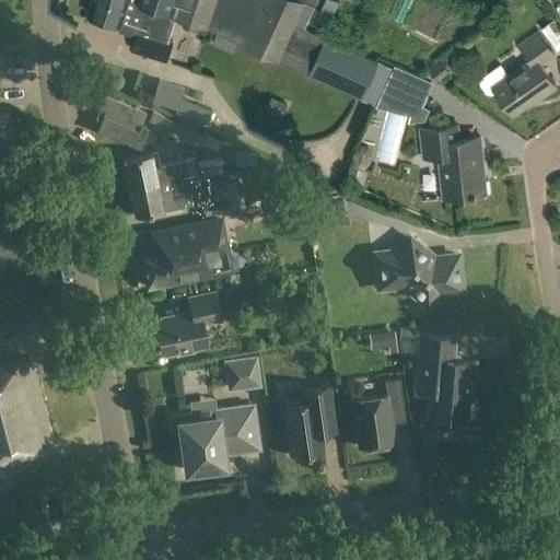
[(129,0),(127,0),(92,0),(88,13),(128,26),(126,33),(136,36),(131,49),(166,60),(172,42),(151,35),(160,9),(166,11),(158,7),(137,0),(129,0)]
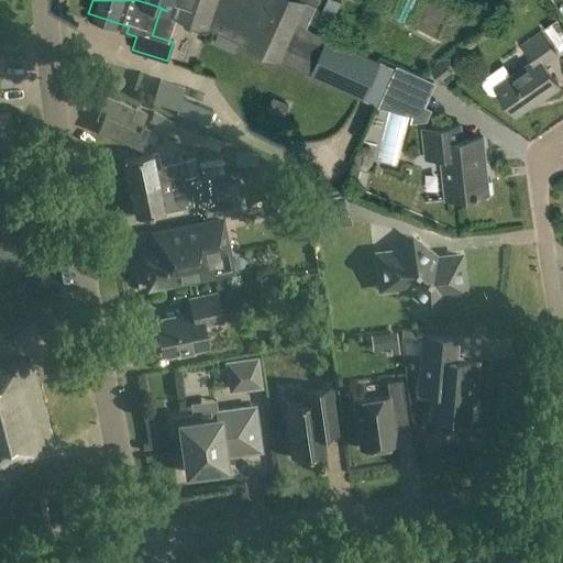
[(128,0),(130,0),(138,0),(158,7),(167,11),(175,13),(174,17),(208,26),(279,59),(364,97),(381,62),(310,30),(310,29),(307,28),(317,6),(319,0),(128,0)]
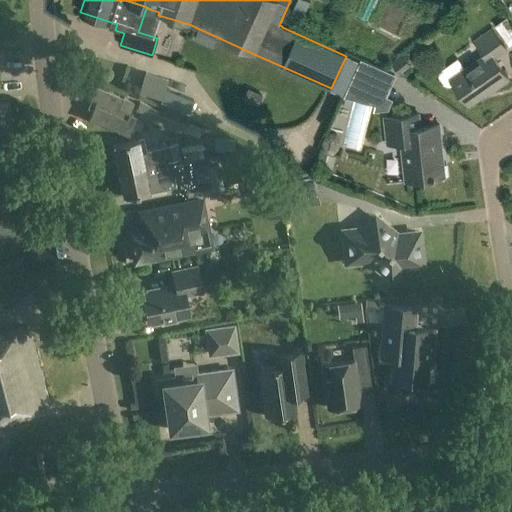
[(309,0),(302,0),(294,23),(304,26),(314,2),(309,0)]
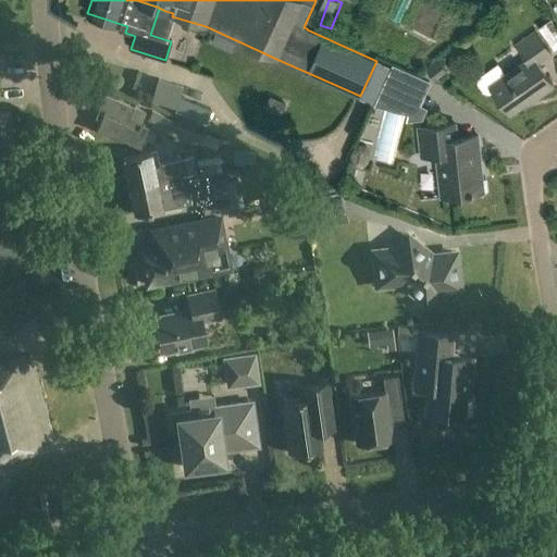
[(556,27),(554,22),(543,27),(556,52),(556,51),(556,27)]
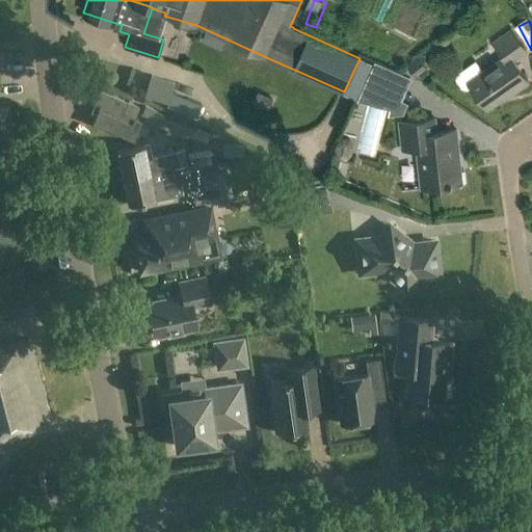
[(528,50),(513,29),(495,43),(504,56),(484,71),(476,60),(458,74),(457,79),(462,88),(469,89),(472,86),(488,109),(512,91),(513,94),(531,82),(514,59),(528,50)]
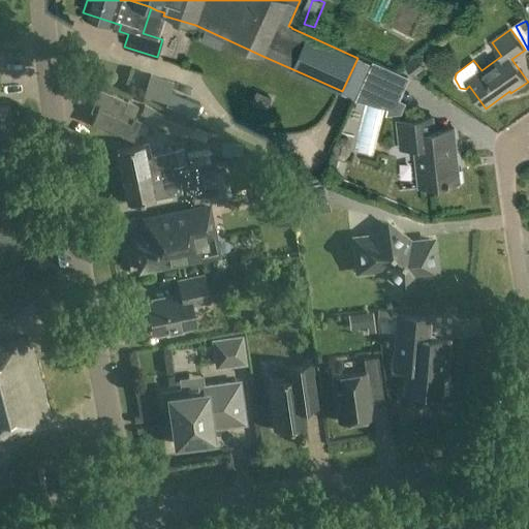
[(148,99),(172,106),(179,84),(155,76),(148,99)]
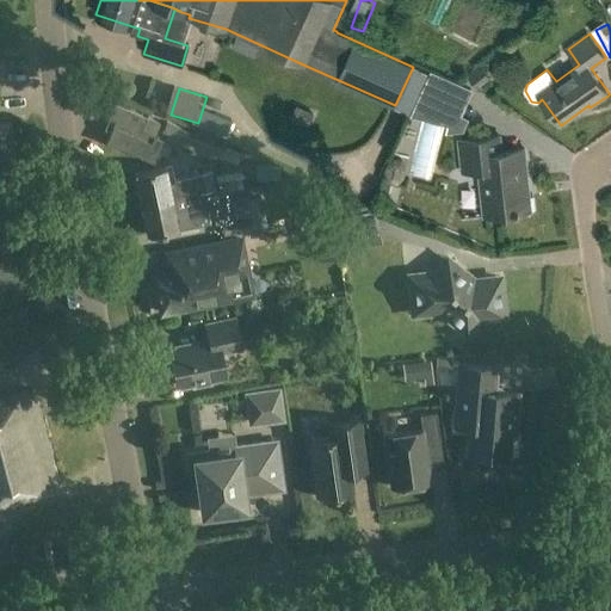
[(148,118),(117,104),(110,118),(116,121),(107,142),(156,162),(166,141),(143,131),(148,118)]
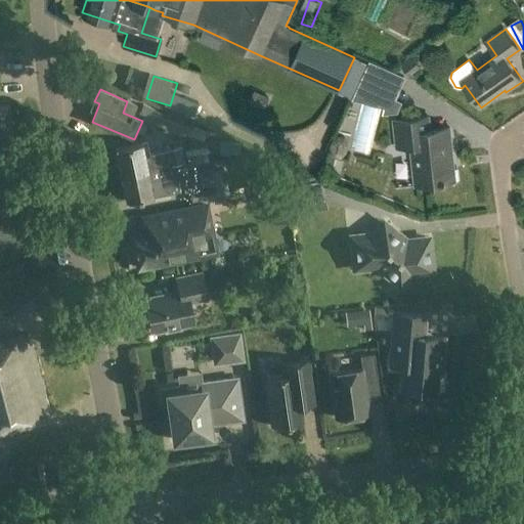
[(361,110),(357,149),(377,151),(381,112),(361,110)]
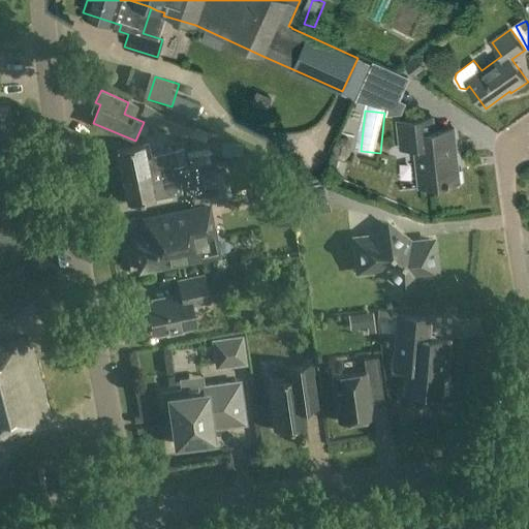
[(0,116),(0,152),(14,150),(10,116),(0,116)]
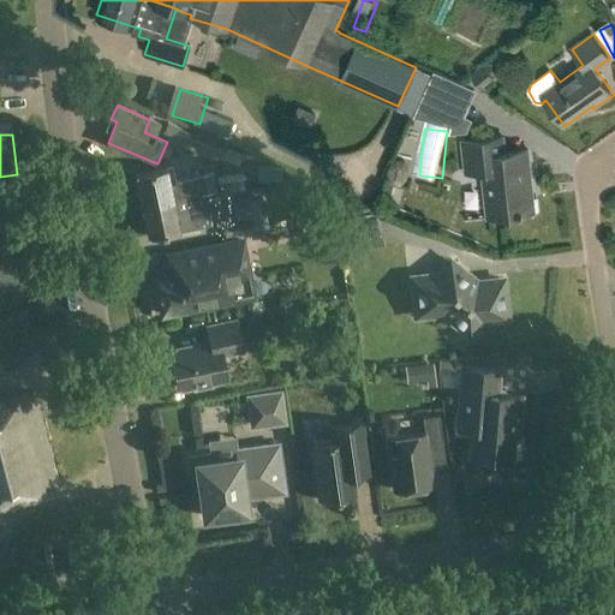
[(506,151),(505,136),(463,141),(466,173),(483,172),(488,216),(536,212),(529,149),(506,151)]
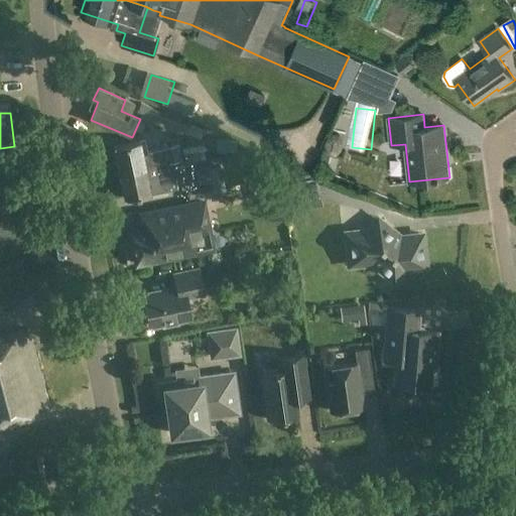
[(119,171),(181,159),(178,143),(163,146),(163,148),(148,152),(145,140),(114,146),(119,171)]
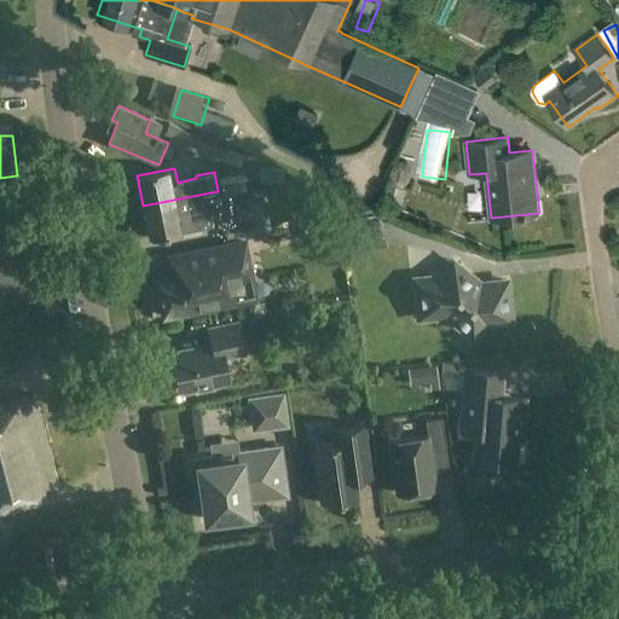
[(223,196),(247,192),(243,173),(219,178),(223,196)]
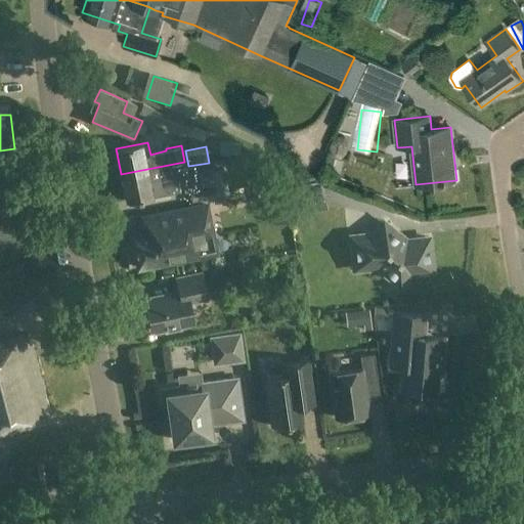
[(184,162),(121,174),(126,201),(159,194),(156,181),(172,178),(172,180),(187,177),(184,162)]
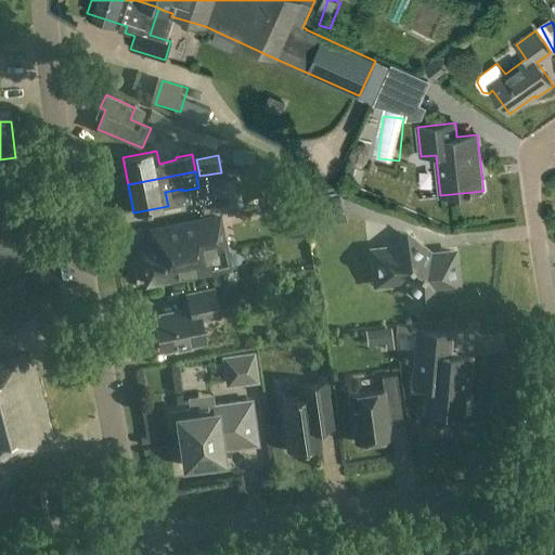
[(239,197),(235,181),(202,188),(204,201),(199,202),(202,215),(259,204),(257,193),(239,197)]
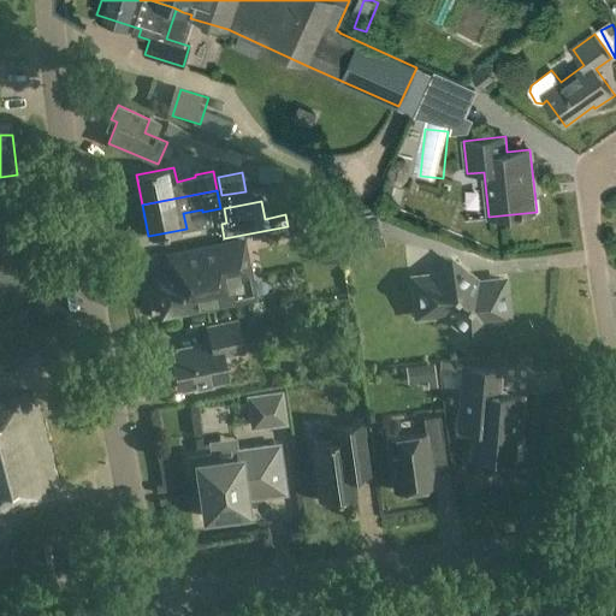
[(250,279),(243,241),(170,255),(173,274),(157,277),(159,290),(154,290),(157,304),(161,303),(164,315),(212,306),(212,308),(235,303),(231,283),(250,279)]
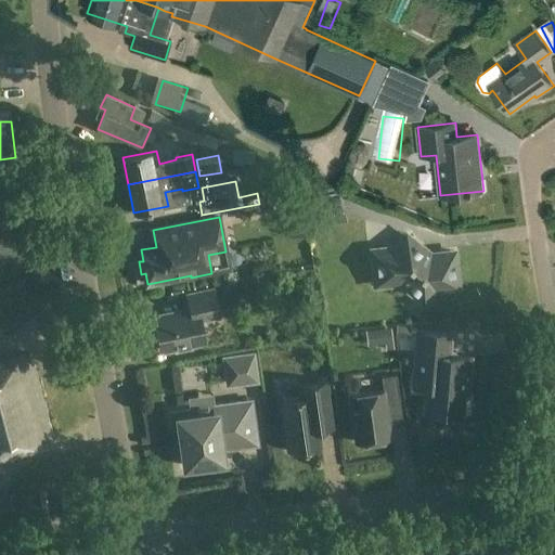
[(456,249),(433,253),(405,231),(394,246),(370,248),(373,289),(399,287),(424,308),(436,294),(461,291),(456,249)]
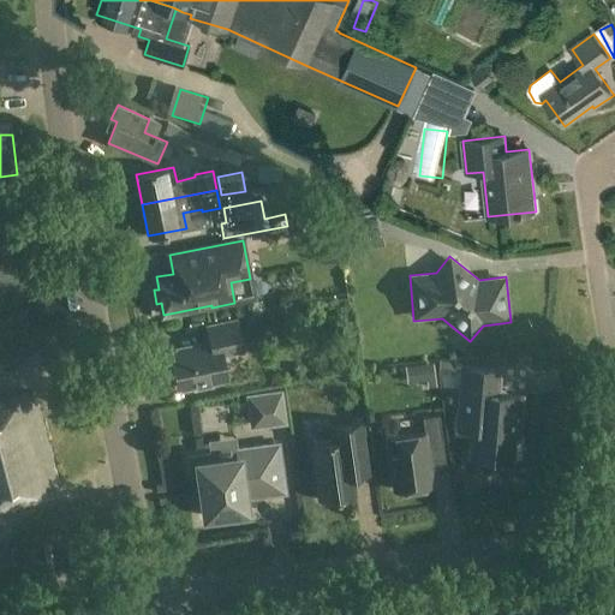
[(308,273),(270,275),(272,291),(309,288),(308,273)]
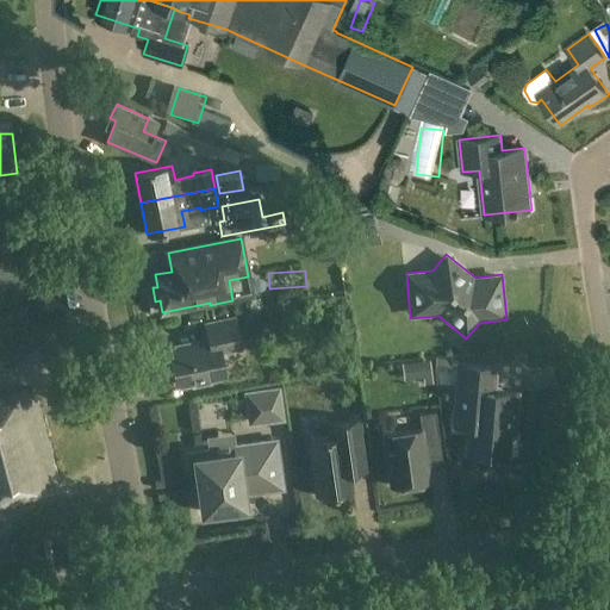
[(241,349),(235,319),(205,325),(209,342),(168,350),(175,386),(191,384),(192,388),(211,384),(210,379),(224,377),(221,359),(226,358),(225,352),(241,349)]
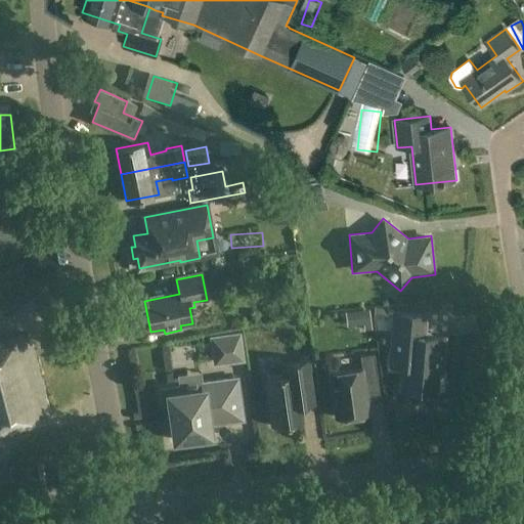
[(426,316),(394,313),(390,357),(403,358),(400,389),(399,389),(399,391),(437,393),(437,373),(441,373),(444,339),(433,338),(429,341),(426,338),(424,338),(426,316)]
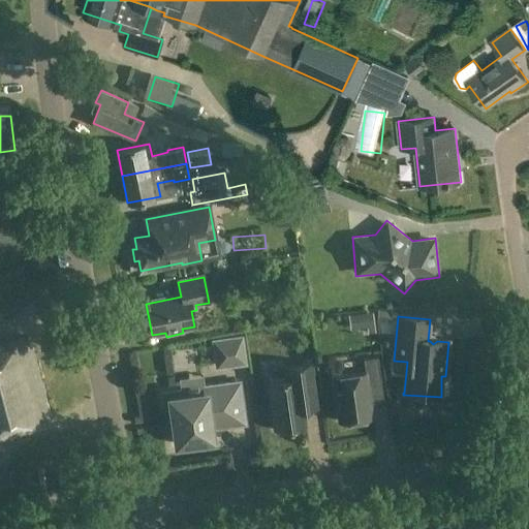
[(241,335),(209,339),(213,368),(245,364),(241,335)]
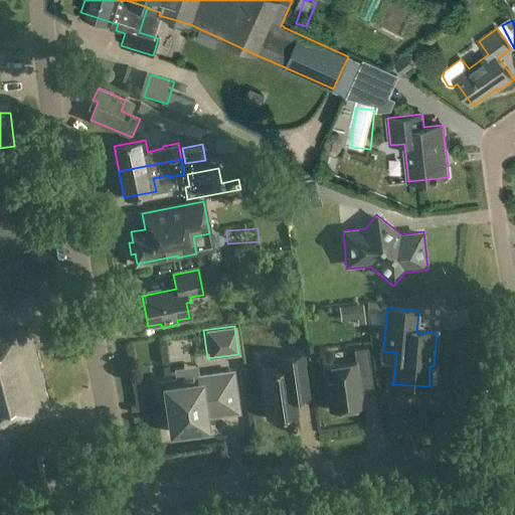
[(0,421),(50,407),(28,328),(0,335),(0,421)]
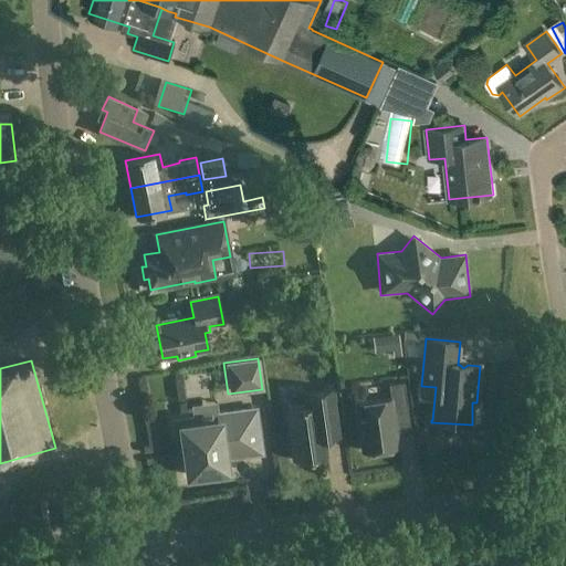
[(363,451),(398,447),(394,412),(408,410),(404,383),(389,385),(391,399),(356,405),(363,451)]
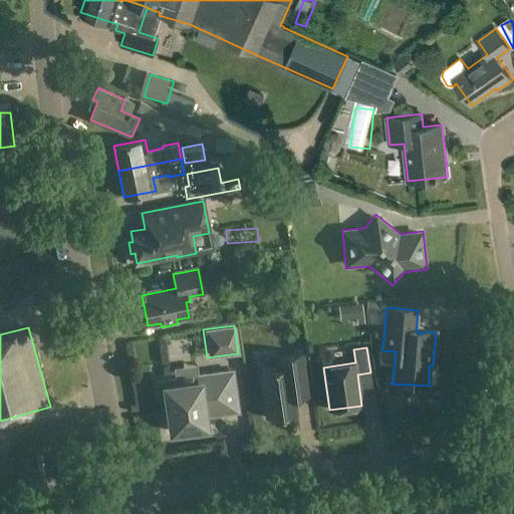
[(309,397),(303,352),(276,356),(277,368),(260,371),(267,419),(296,415),(294,399),(309,397)]
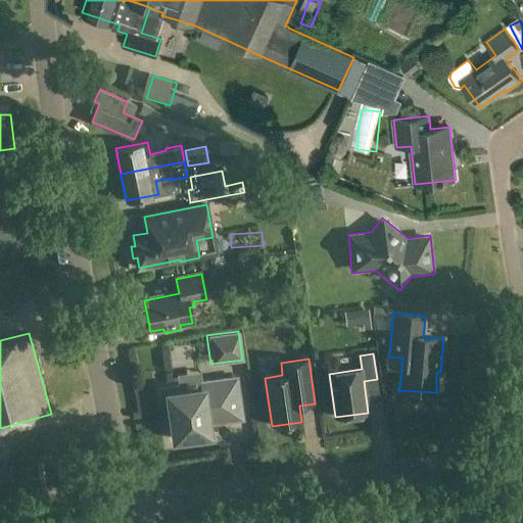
[(241,418),(236,379),(200,383),(201,389),(182,392),(181,386),(160,389),(163,409),(170,408),(174,439),(209,433),(207,423),(241,418)]
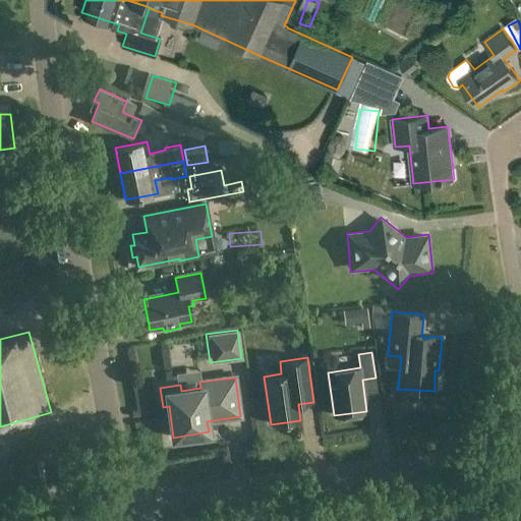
[(0,489),(13,486),(7,464),(0,465),(0,489)]
